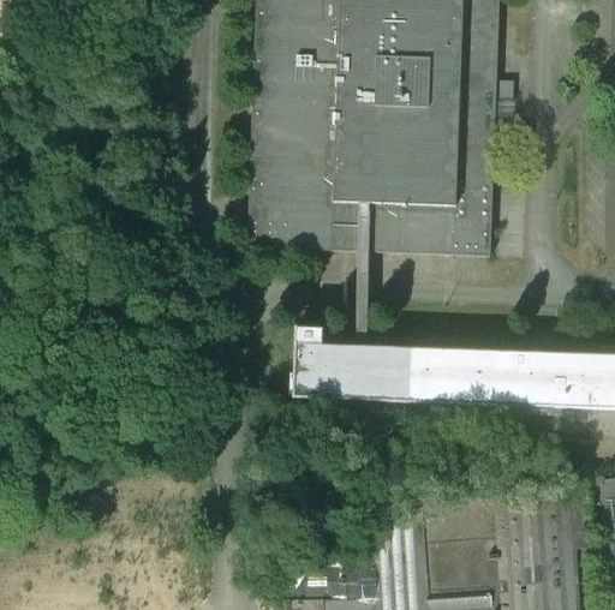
[(256,0),(248,255),(490,263),(495,136),(502,136),(502,124),(495,124),(496,106),(513,107),(513,89),(496,89),(499,21),(499,0),(256,0)]
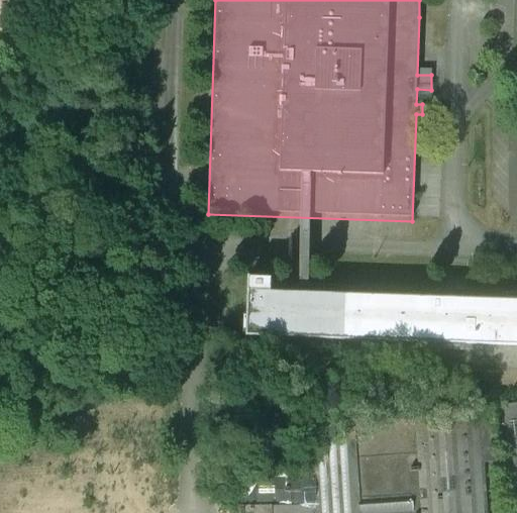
[(256,283),(256,281),(248,281),(246,340),(516,349),(516,297),(272,289),(272,283),(256,283)]
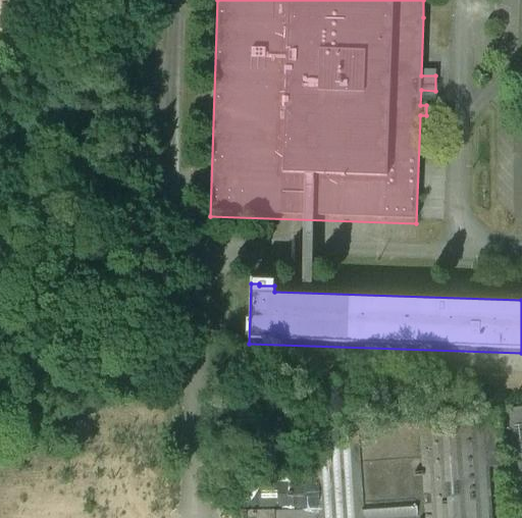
[(521,517),(521,412),(503,415),(516,517),(521,517)]
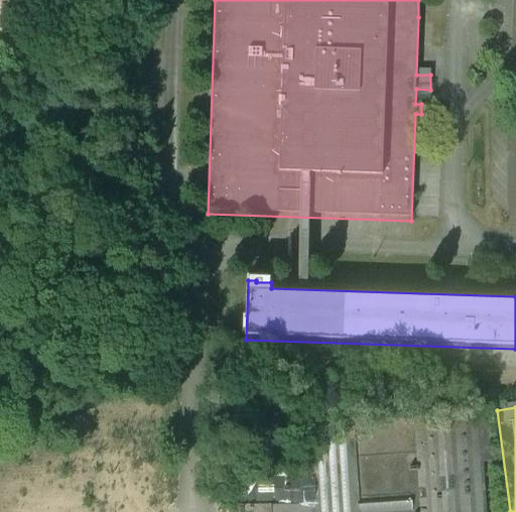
[(500,511),(496,466),(493,411),(312,424),(314,477),(314,511),(500,511)]
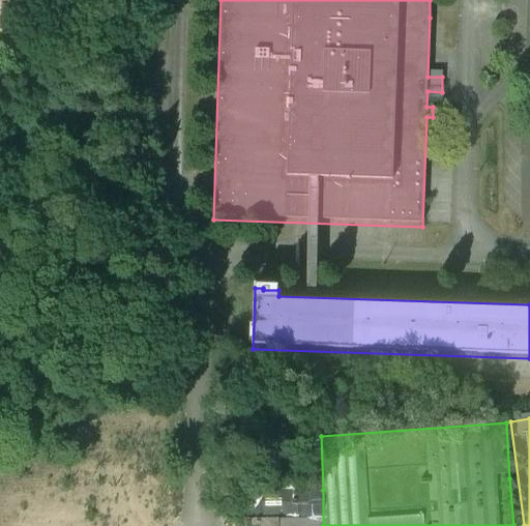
[(323,525),(323,490),(251,491),(252,523),(245,523),(245,525),(323,525)]
